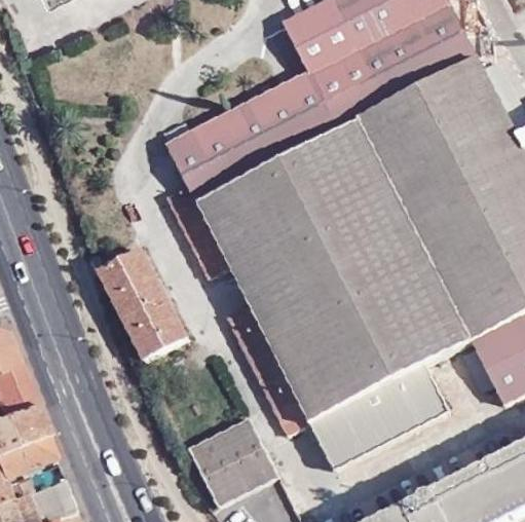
[(524,159),(521,152),(513,137),(442,0),(324,0),(280,23),(306,74),(166,146),(185,184),(162,194),(203,276),(227,264),(249,305),(225,318),(286,437),(309,424),(332,470),(447,411),(423,367),(471,342),(502,404),(524,393),(524,159)]
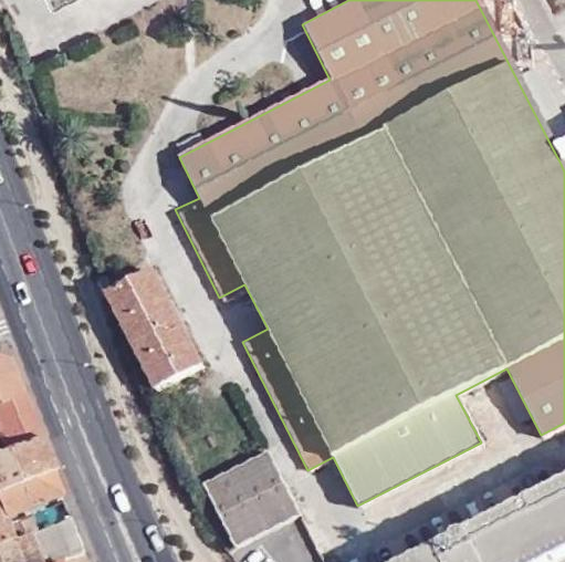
[(564,139),(552,147),(561,164),(564,162),(564,139)]
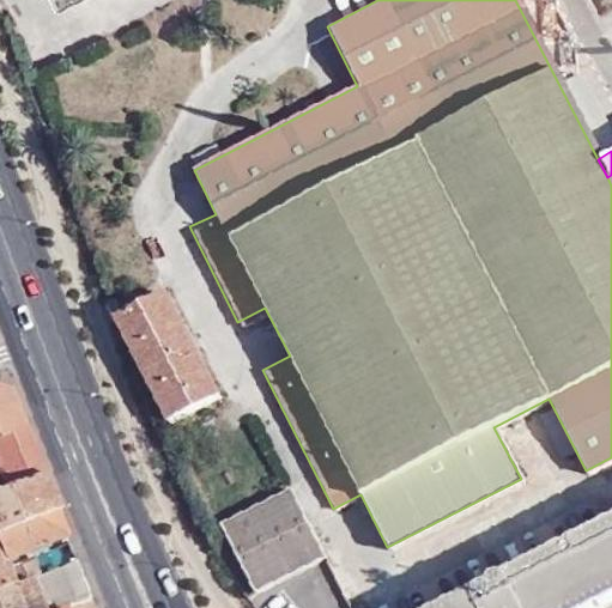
[(110,312),(164,417),(214,390),(161,286),(110,312)]
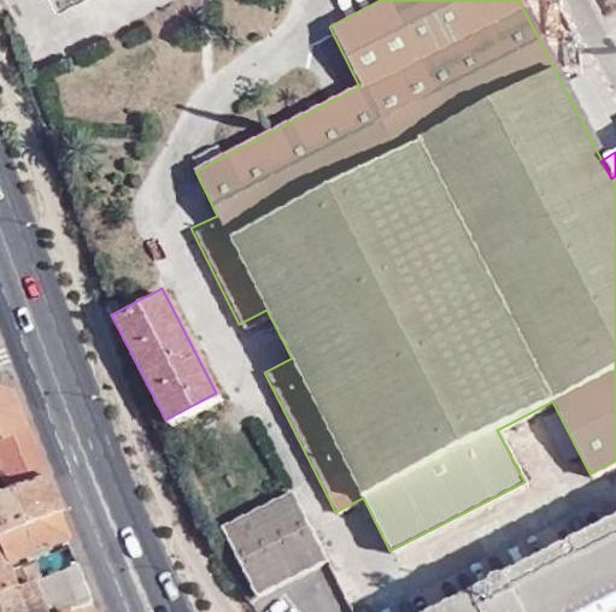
[(0,417),(12,412),(3,387),(0,386),(0,417)]
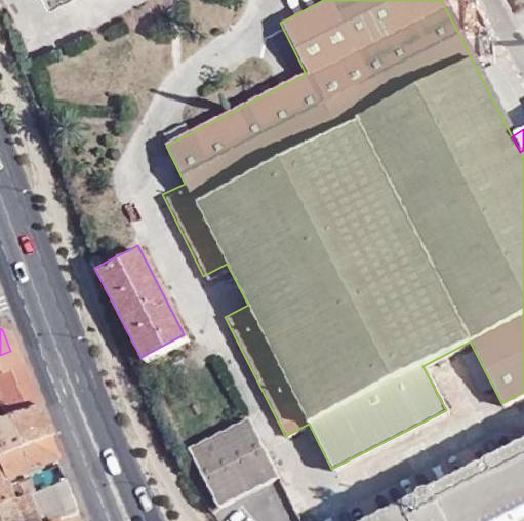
[(0,370),(15,364),(10,351),(0,355),(0,370)]
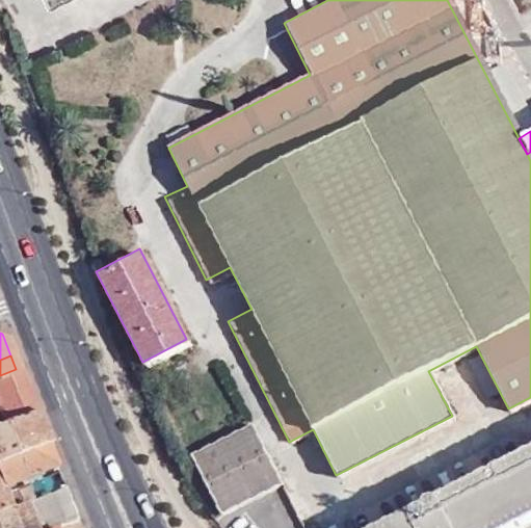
[(0,420),(30,408),(16,369),(0,375),(0,420)]
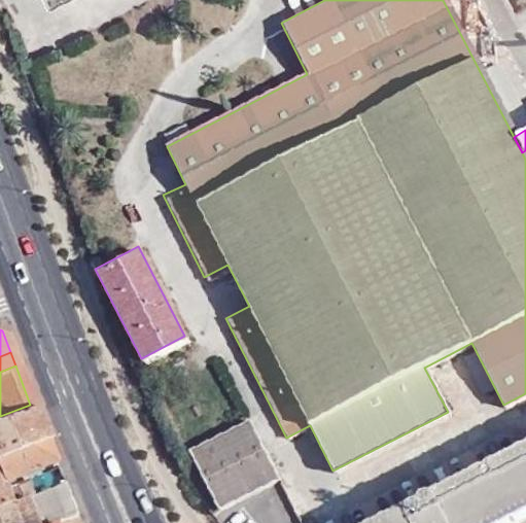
[(0,452),(42,438),(30,405),(0,416),(0,452)]
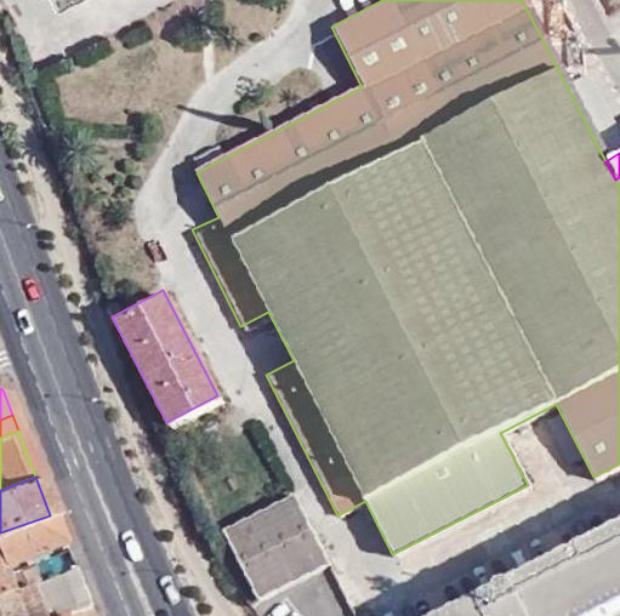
[(293,492),(221,529),(256,595),(325,560),(293,492)]
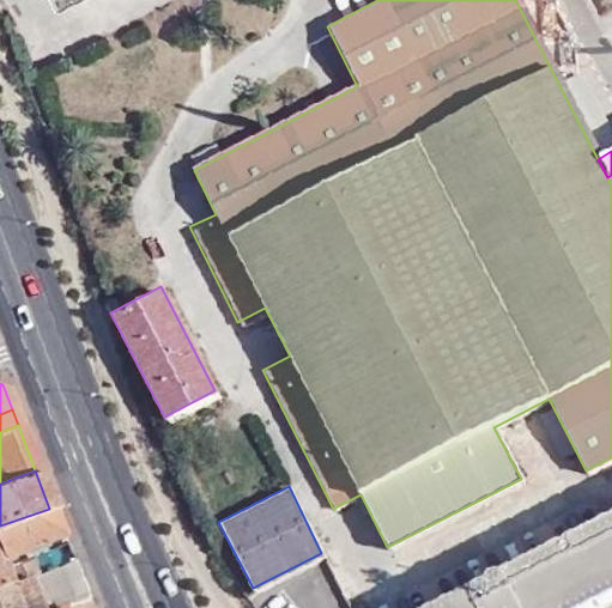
[(0,581),(25,571),(67,555),(49,509),(0,526),(0,581)]
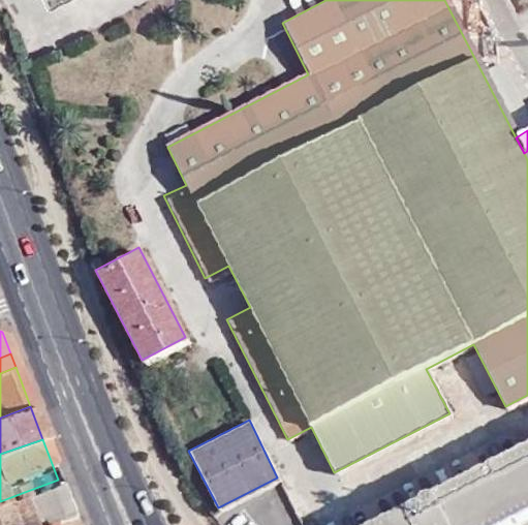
[(527,448),(378,524),(507,524),(527,515),(527,448)]
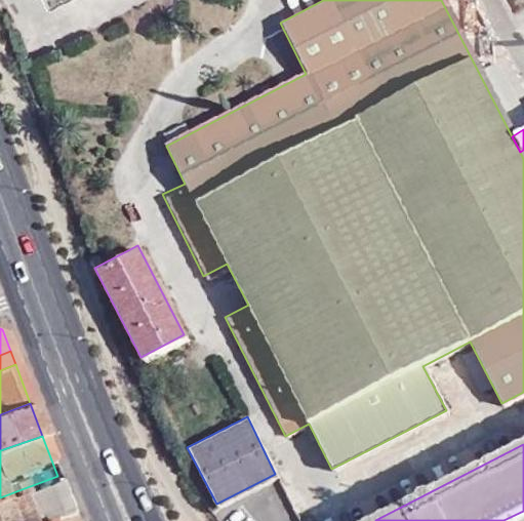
[(39,520),(71,509),(57,476),(22,489),(33,520),(39,520)]
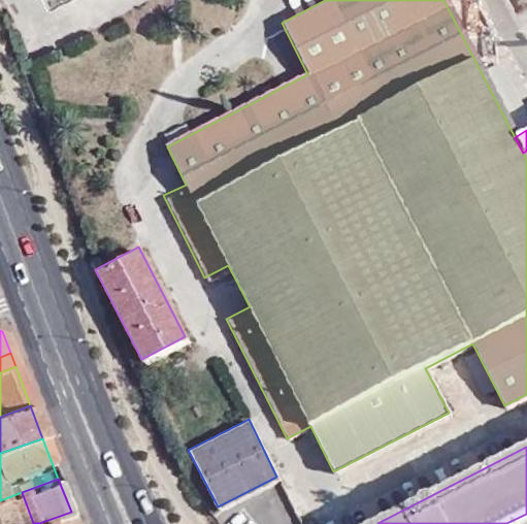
[(0,523),(33,523),(22,492),(0,500),(0,523)]
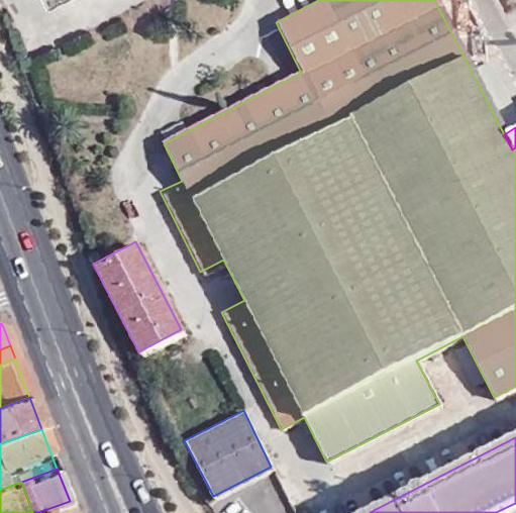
[(74,512),(70,501),(38,512),(74,512)]
